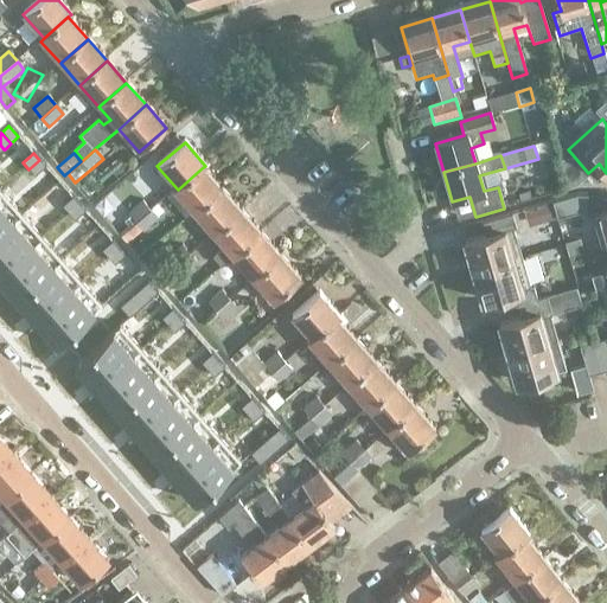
[(34,177),(45,167),(39,160),(29,170),(34,177)]
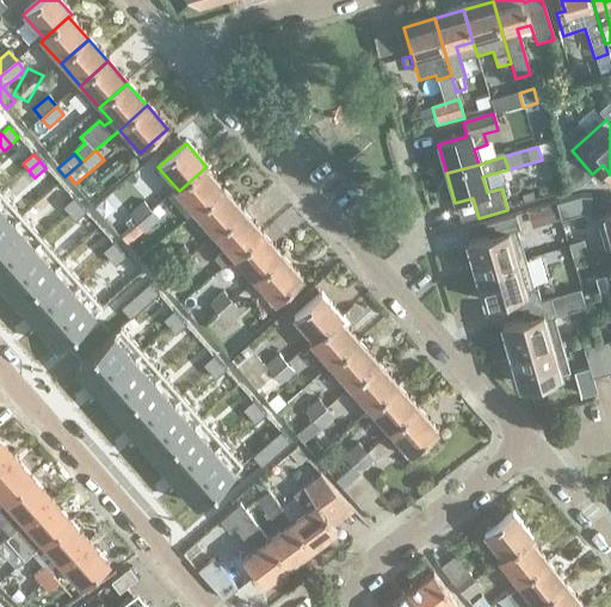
[(203,169),(179,191),(176,193),(196,216),(223,192),(203,169)]
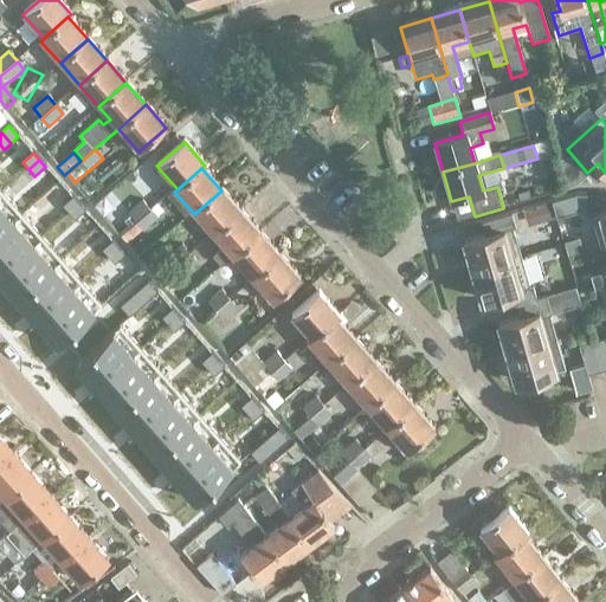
[(221,191),(194,214),(213,235),(240,212),(221,191)]
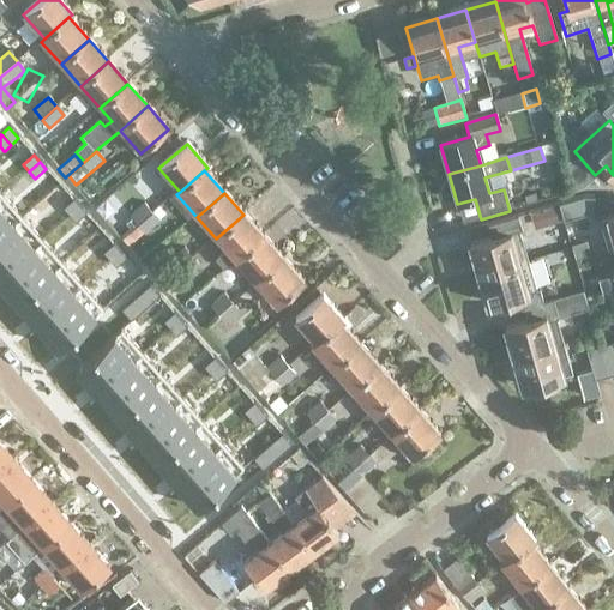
[(0,237),(22,218),(1,197),(0,197),(0,237)]
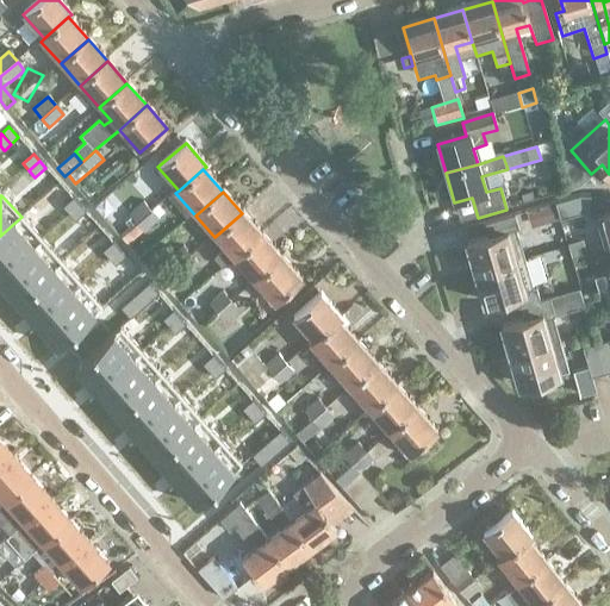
[(559,222),(590,213),(590,198),(580,198),(554,205),(559,222)]
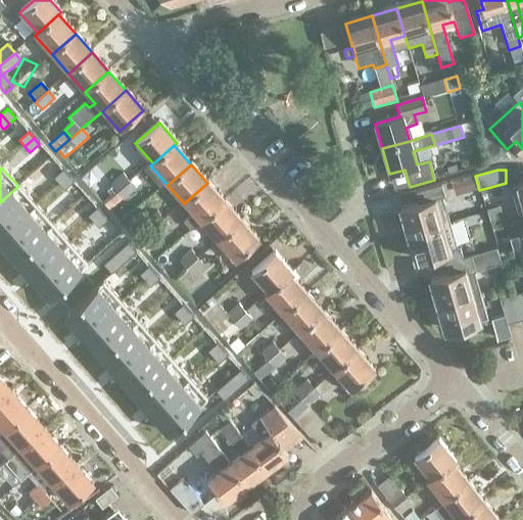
[(67,177),(62,171),(55,177),(53,179),(59,185),(67,178),(67,177)]
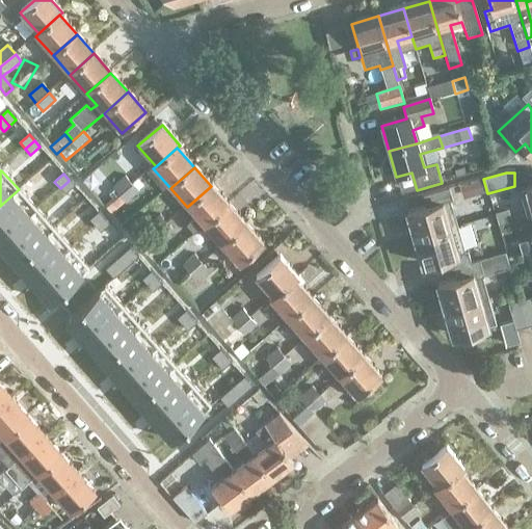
[(125,178),(112,188),(114,191),(120,196),(121,197),(132,187),(125,178)]
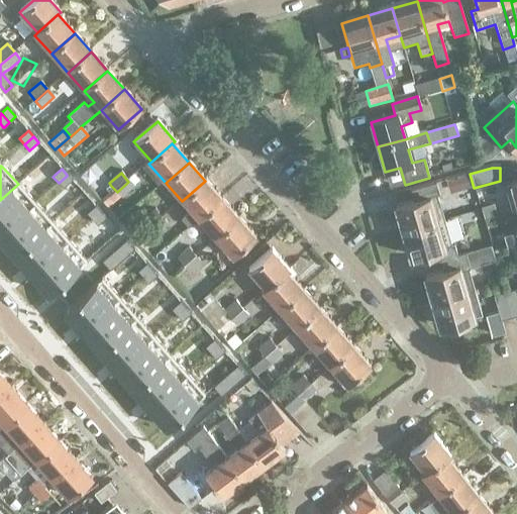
[(64,189),(73,181),(67,175),(67,176),(59,183),(64,189)]
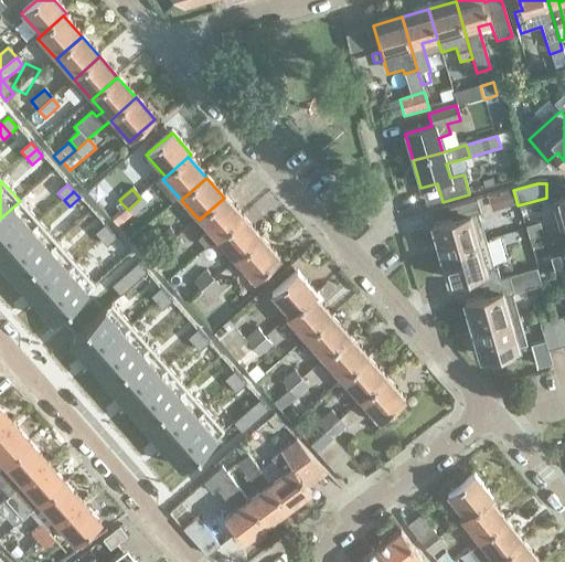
[(513,192),(488,199),(491,213),(518,205),(513,192)]
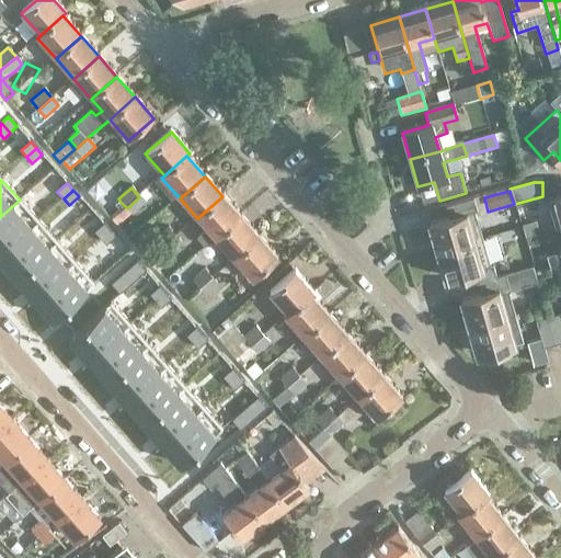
[(222,196),(197,218),(207,229),(196,239),(205,248),(215,239),(240,216),(222,196)]
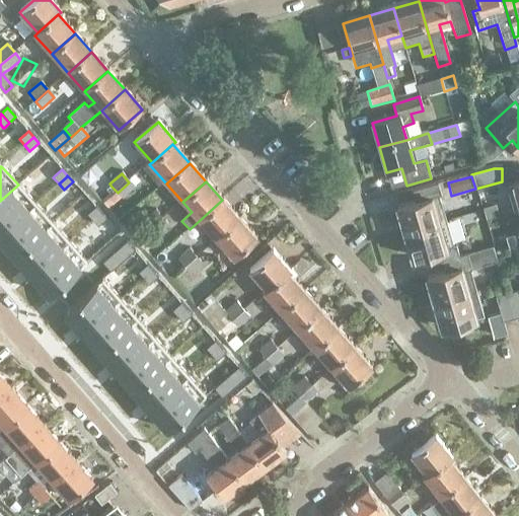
[(118,193),(104,205),(108,210),(122,199),(123,200),(135,189),(129,182),(118,193)]
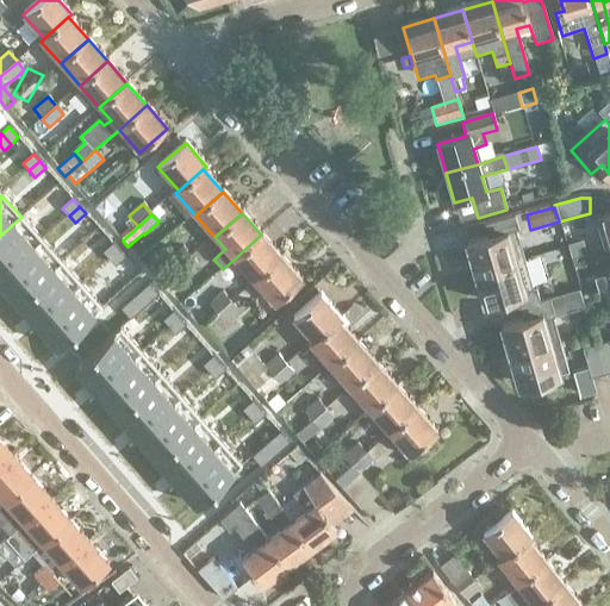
[(22,217),(0,236),(0,270),(13,260),(16,263),(41,239),(22,217)]
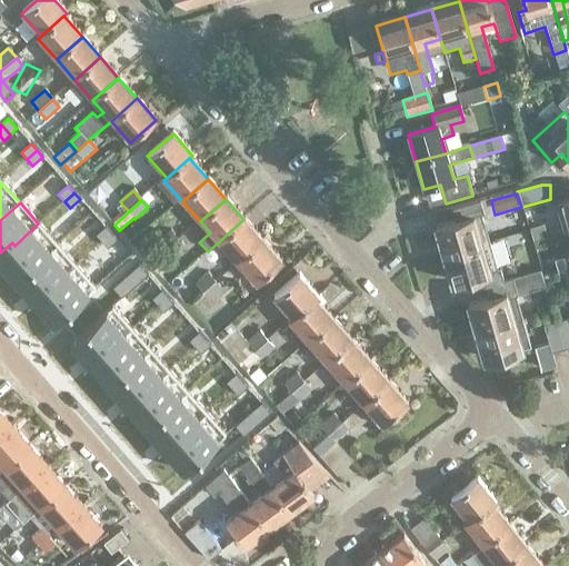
[(442,257),(489,244),(481,216),(483,215),(480,202),(451,210),(456,222),(435,229),(440,248),(442,257)]
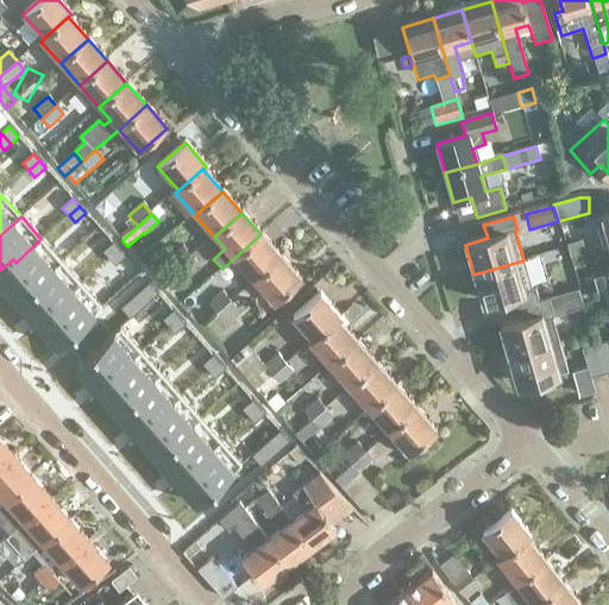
[(603,251),(608,249),(608,216),(595,221),(603,251)]
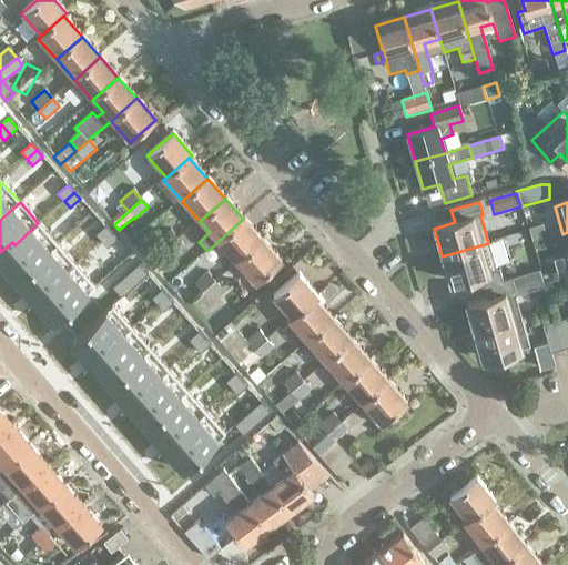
[(122,204),(117,209),(121,214),(127,210),(128,210),(122,204)]
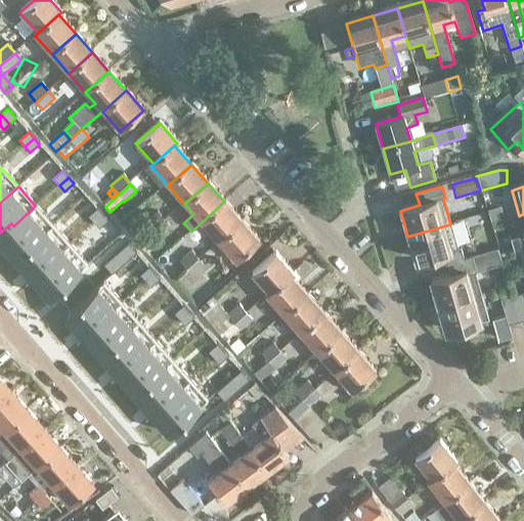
[(218,242),(242,221),(224,202),(201,223),(218,242)]
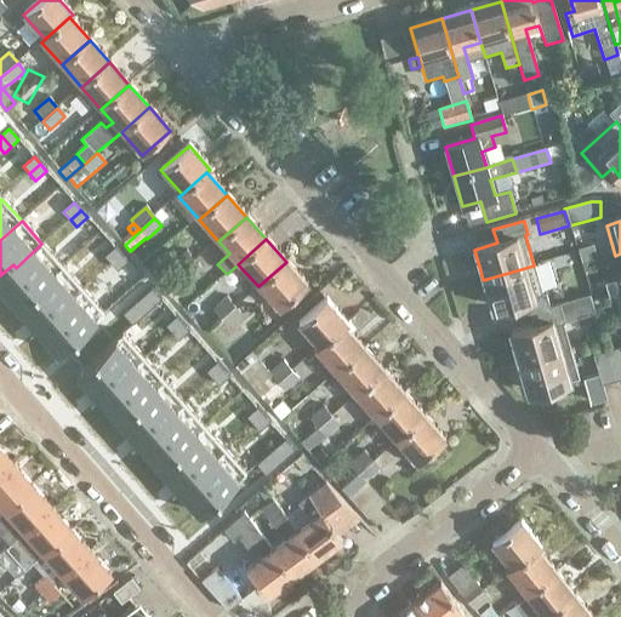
[(7,286),(1,292),(16,308),(62,267),(41,244),(16,268),(18,270),(4,283),(7,286)]
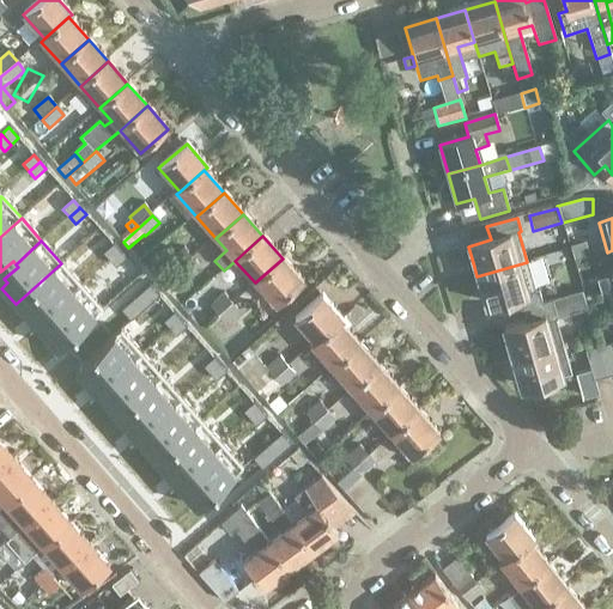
[(109,262),(120,253),(113,245),(103,255),(109,262)]
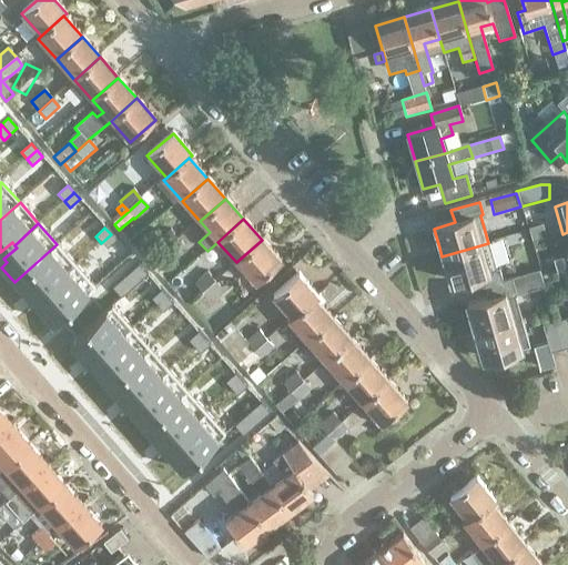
[(164,252),(179,240),(170,231),(156,243),(164,252)]
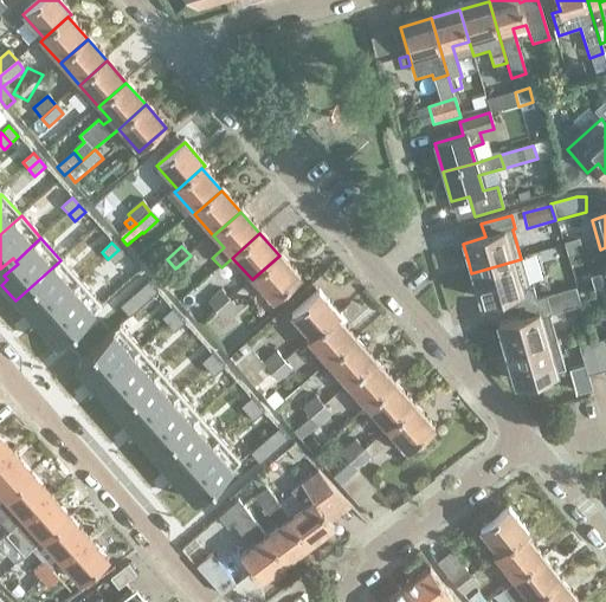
[(114,266),(124,257),(118,250),(108,259),(109,260),(114,266)]
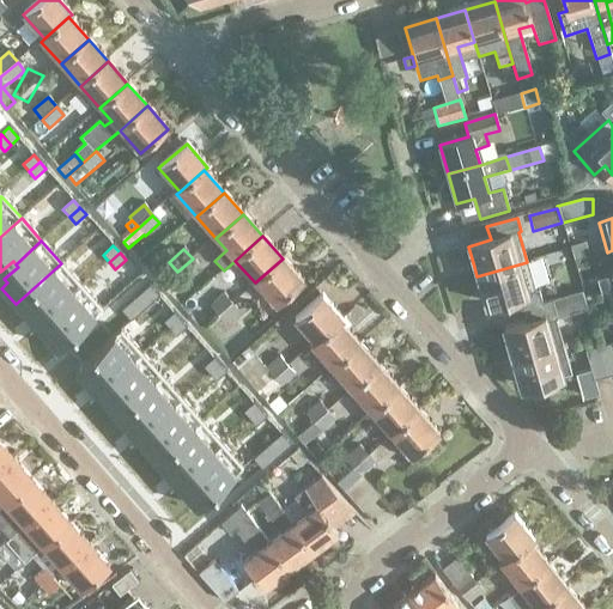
[(193,259),(177,272),(162,286),(175,302),(192,287),(184,280),(200,267),(193,259)]
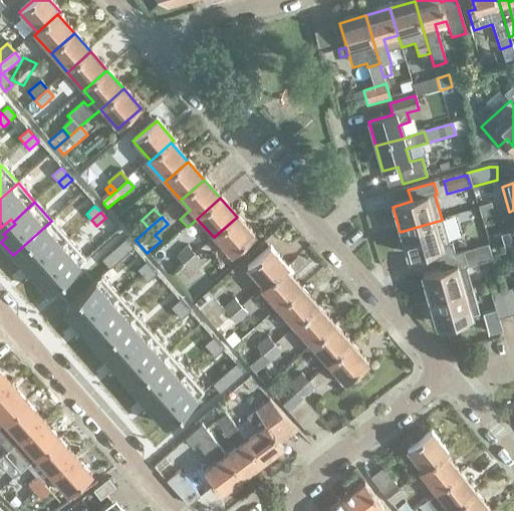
[(237,217),(214,237),(231,257),(254,236),(237,217)]
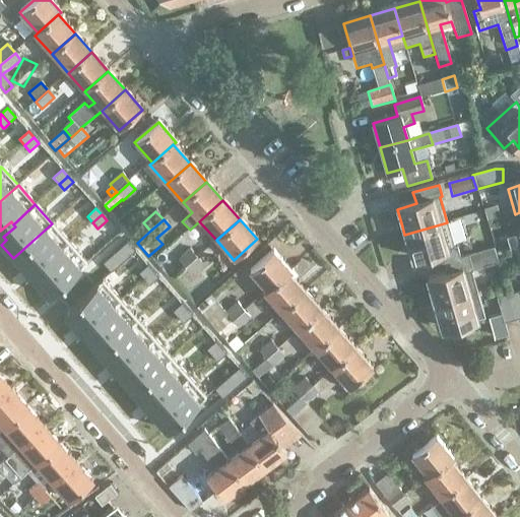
[(447,222),(404,235),(406,242),(407,242),(412,260),(431,255),(434,265),(442,263),(443,263),(468,256),(460,258),(457,247),(454,248),(447,222)]
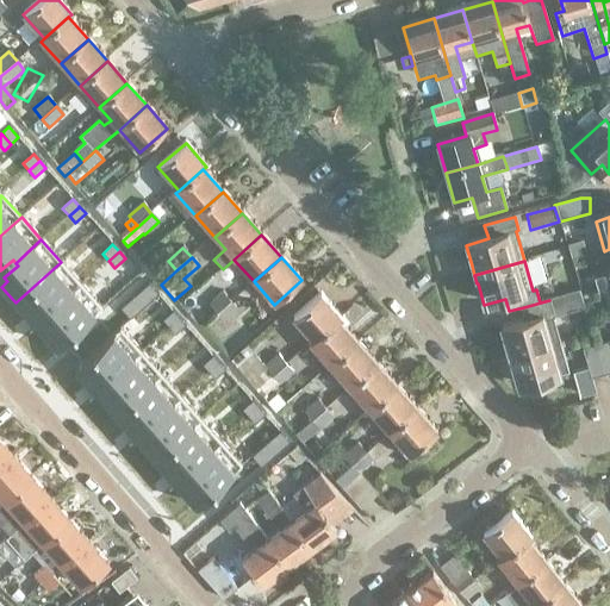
[(61,262),(16,303),(30,318),(36,313),(39,317),(53,305),(55,307),(81,285),(61,262)]
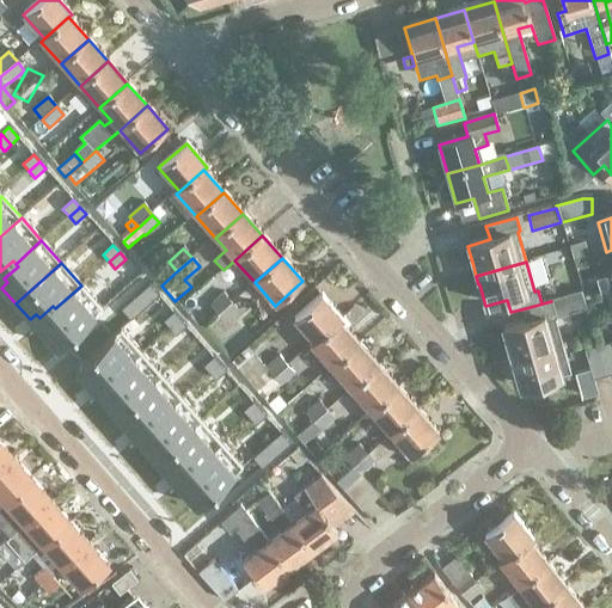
[(48,327),(41,332),(56,350),(102,309),(81,286),(55,308),(57,312),(44,324),(48,327)]
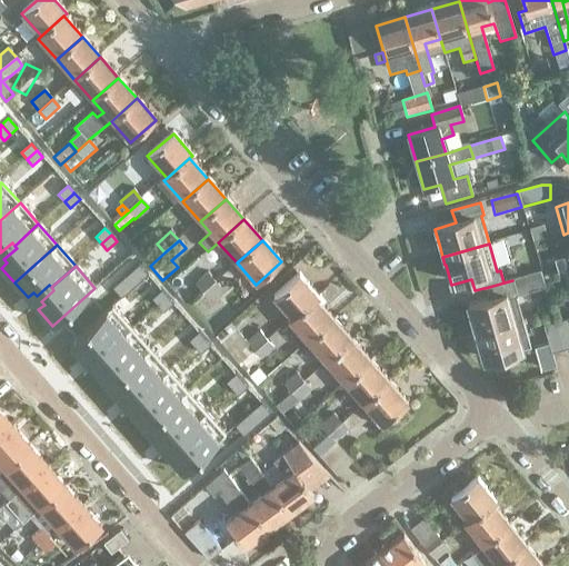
[(148,276),(139,267),(139,266),(132,271),(132,272),(141,281),(148,276)]
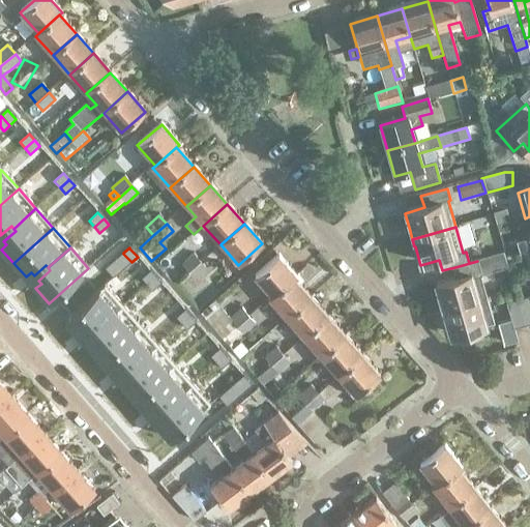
[(131,262),(123,254),(123,253),(117,259),(125,267),(131,262)]
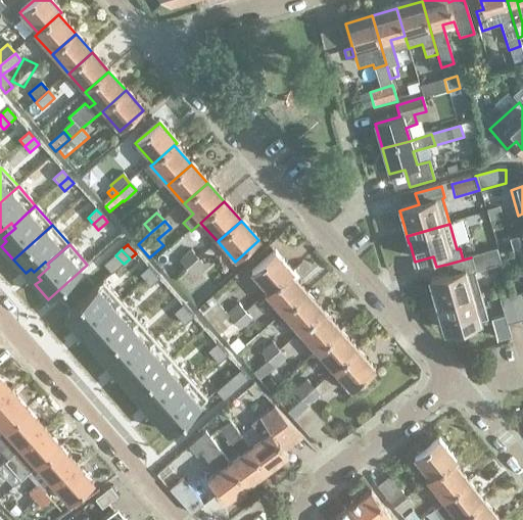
[(185,270),(197,258),(191,251),(179,263),(185,270)]
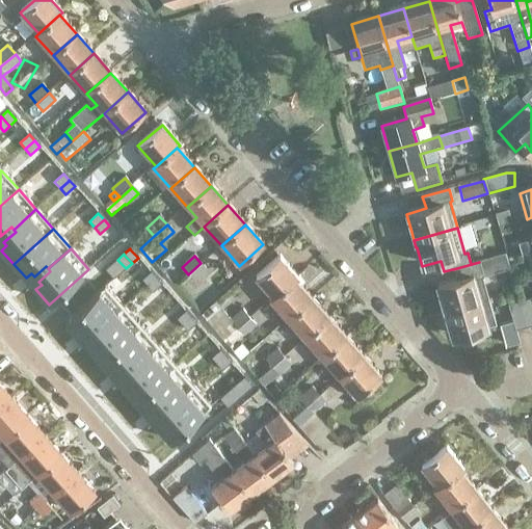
[(273,299),(295,281),(297,278),(280,258),(256,279),(273,299)]
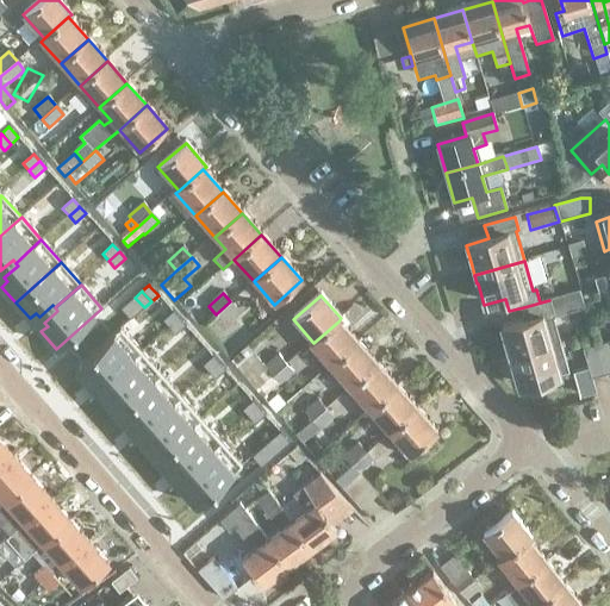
[(144,307),(135,298),(128,304),(137,314),(144,307)]
